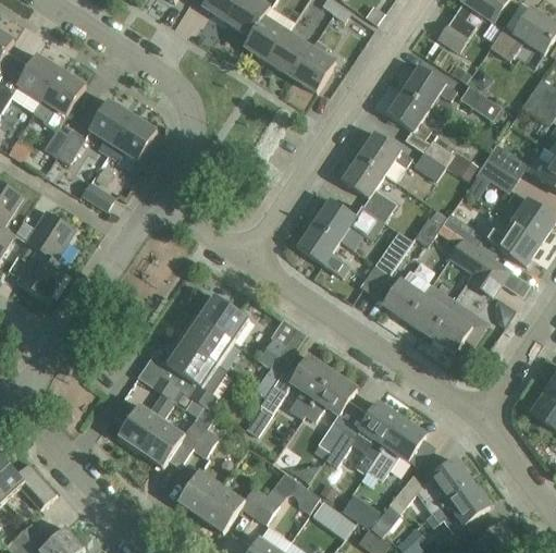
[(207,0),(202,7),(226,22),(239,0),(207,0)]
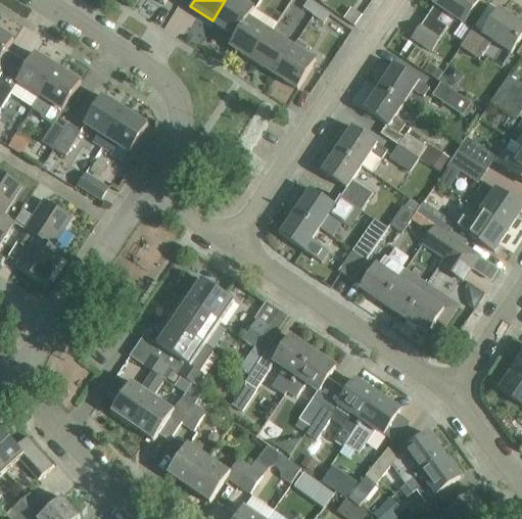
[(247,15),(248,15),(253,6),(243,0),(225,0),(212,20),(235,35),(247,15)]
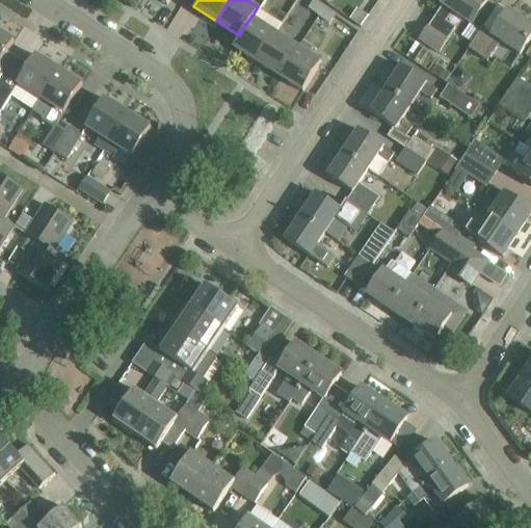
[(308,4),(318,12),(324,4),(318,0),(311,0),(308,4)]
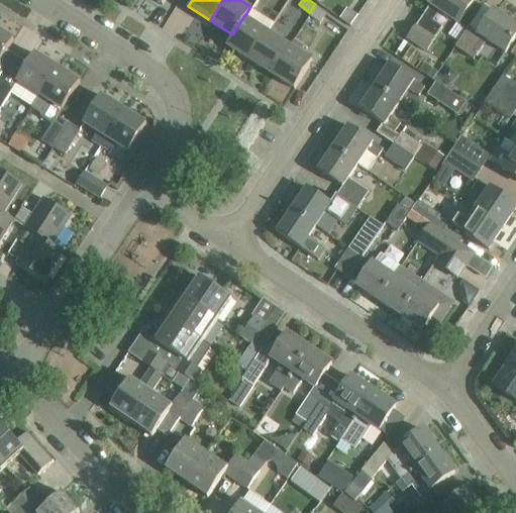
[(430,0),(407,35),(425,47),(441,24),(432,17),(438,7),(458,20),(472,0),(430,0)]
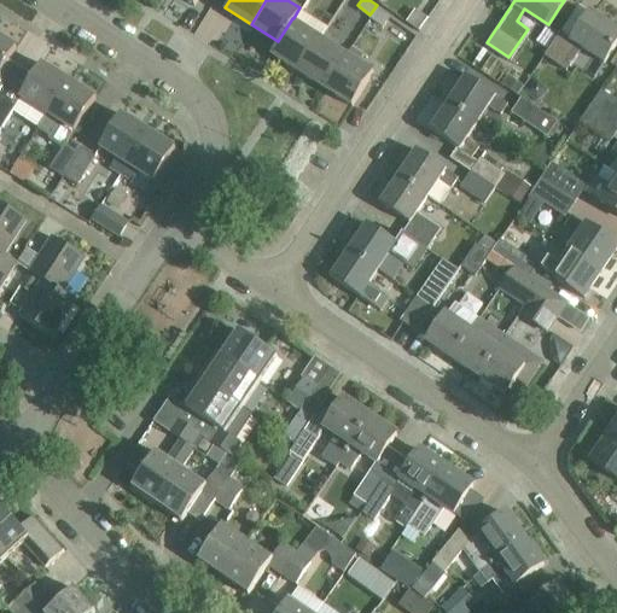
[(389,15),(377,5),(370,15),(383,23),(389,15)]
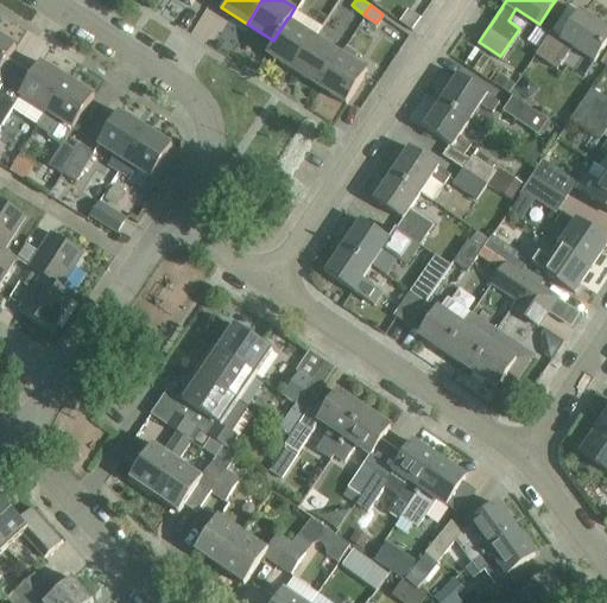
[(408,6),(399,18),(412,27),(421,14),(408,6)]
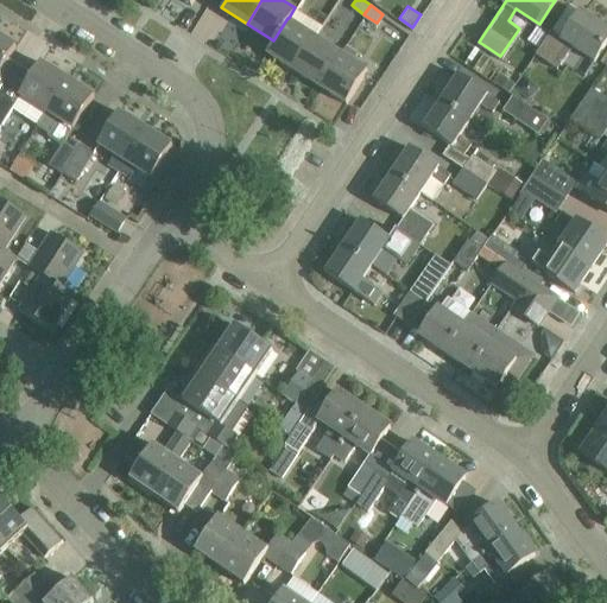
[(292,68),(314,35),(321,24),(295,7),(289,18),(288,18),(273,40),(266,50),(292,68)]
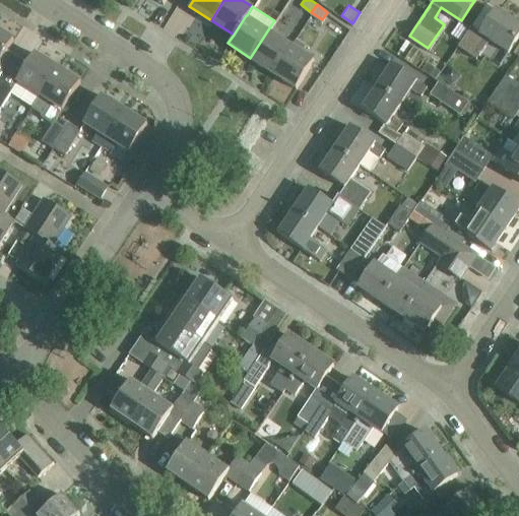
[(518,33),(518,22),(497,8),(481,30),(471,24),(458,44),(476,57),(488,39),(507,52),(518,33)]
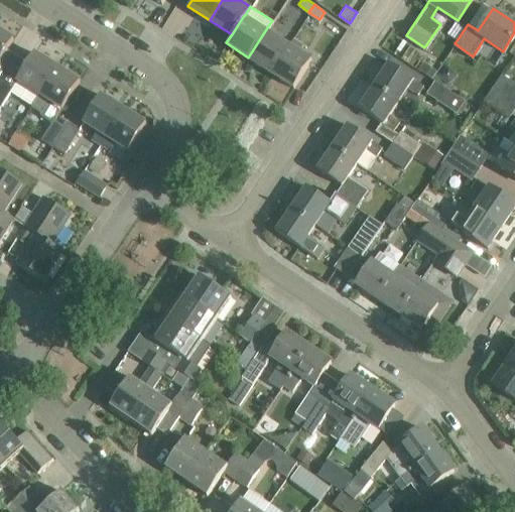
[(0,56),(2,53),(13,36),(0,28),(0,56)]
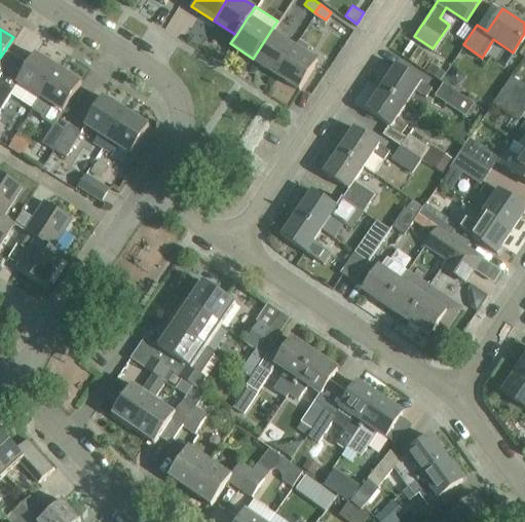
[(253,59),(276,73),(294,44),(271,30),(253,59)]
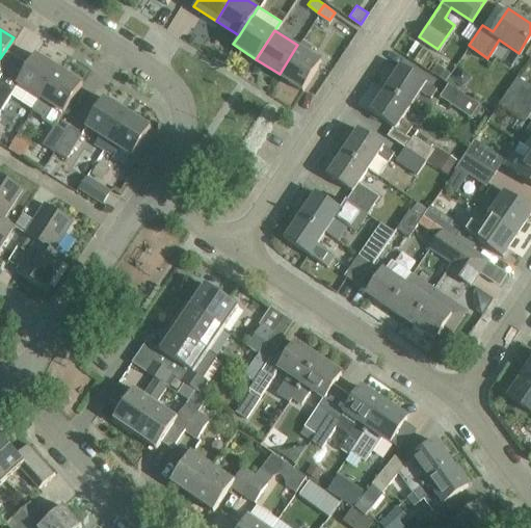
[(302,37),(297,45),(280,74),(302,88),(321,59),(308,51),(312,44),(302,37)]
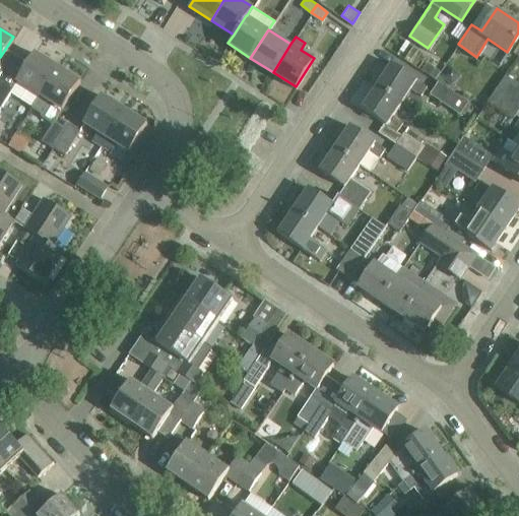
[(2,78),(0,81),(0,107),(8,95),(10,91),(31,105),(57,65),(35,51),(12,84),(2,78)]
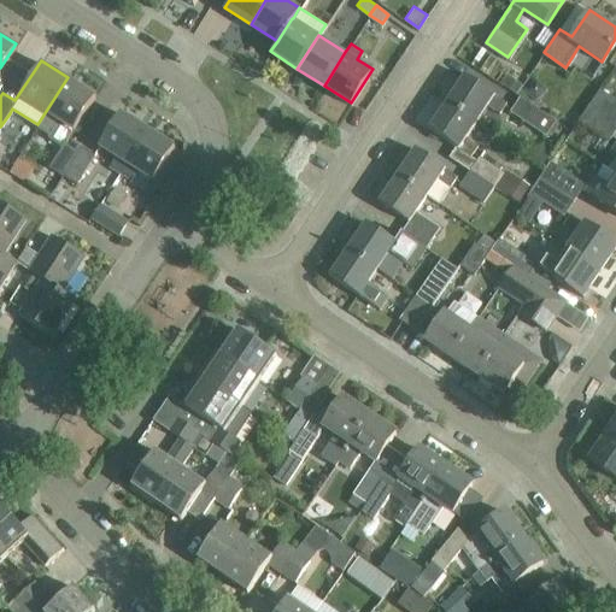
[(465,72),(446,100),(475,119),(486,103),(500,112),(506,101),(465,72)]
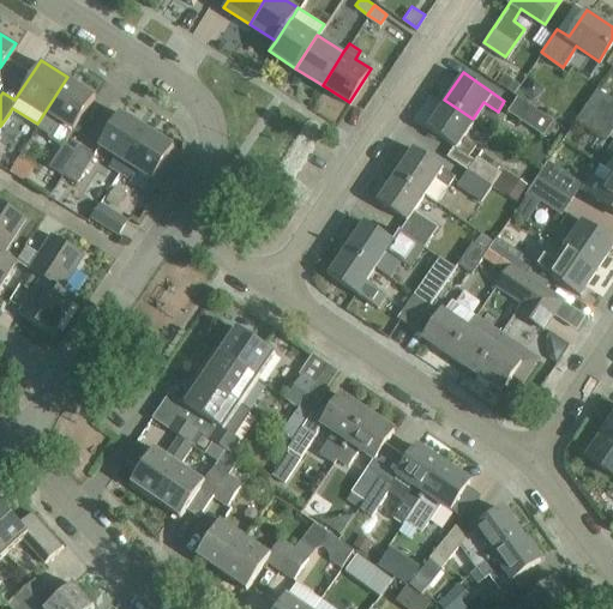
[(512,91),(518,83),(506,73),(500,83),(512,91)]
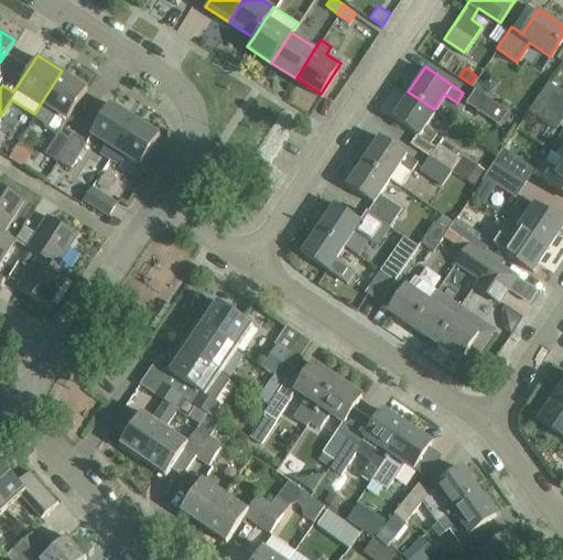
[(478,79),(489,90),(500,81),(489,68),(478,79)]
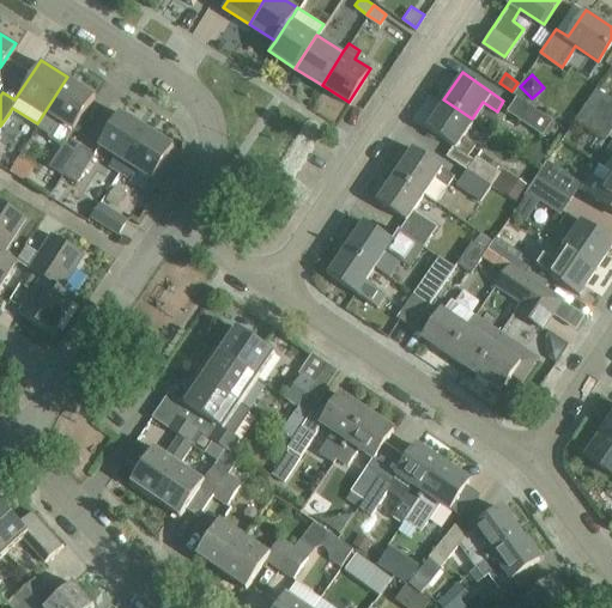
[(37,123),(49,132),(48,134),(61,143),(49,163),(62,171),(80,143),(70,135),(74,127),(73,126),(95,93),(67,77),(37,123)]
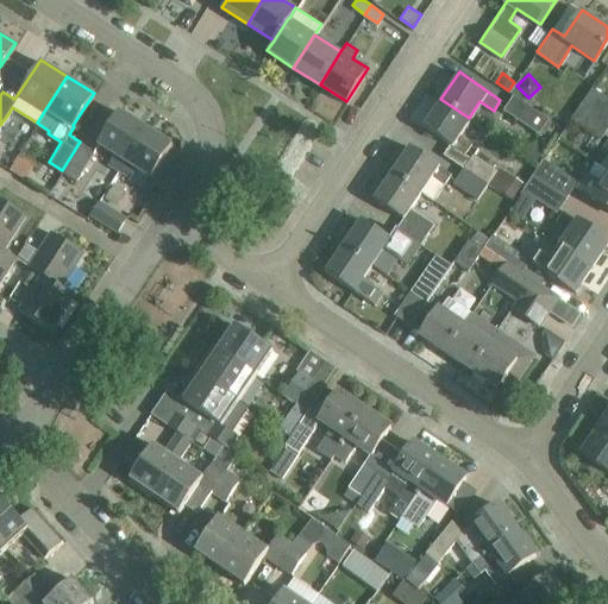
[(607,95),(591,86),(581,101),(607,119),(607,95)]
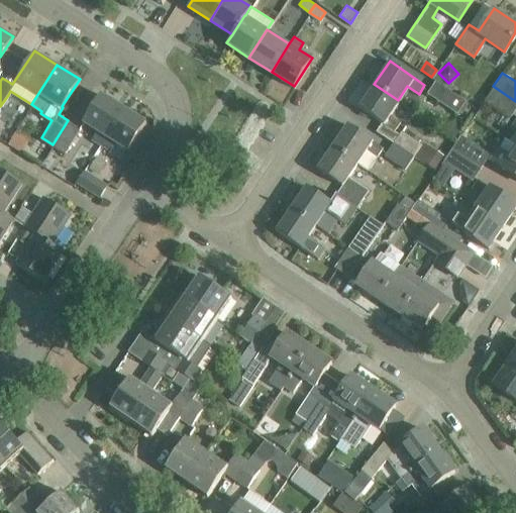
[(457,111),(466,99),(435,79),(427,91),(457,111)]
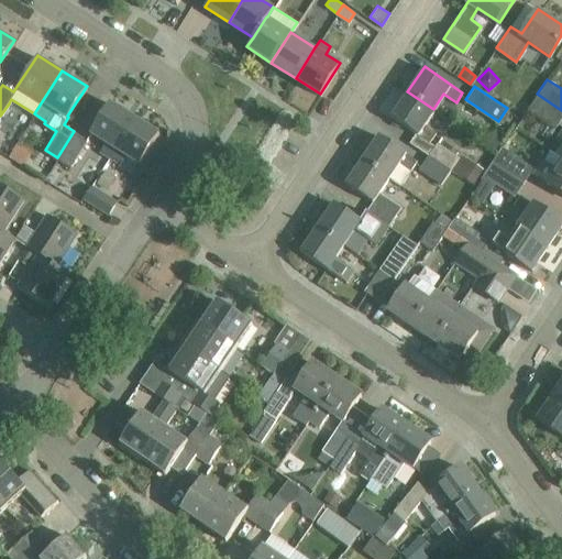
[(433,109),(407,91),(390,116),(429,142),(436,131),(423,123),(433,109)]
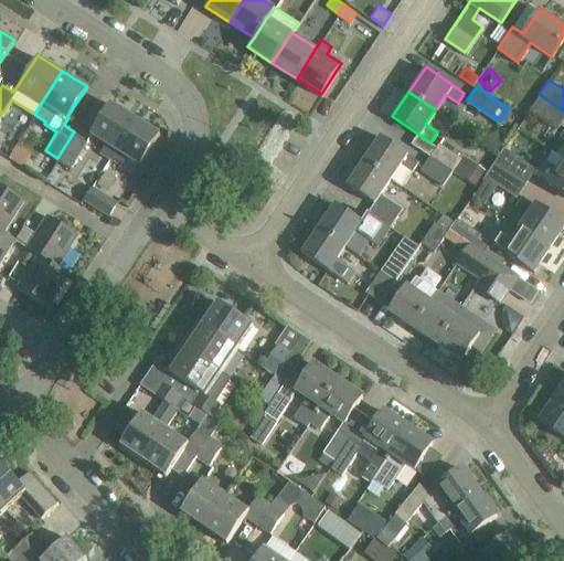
[(563,115),(563,110),(539,94),(529,109),(555,127),(563,115)]
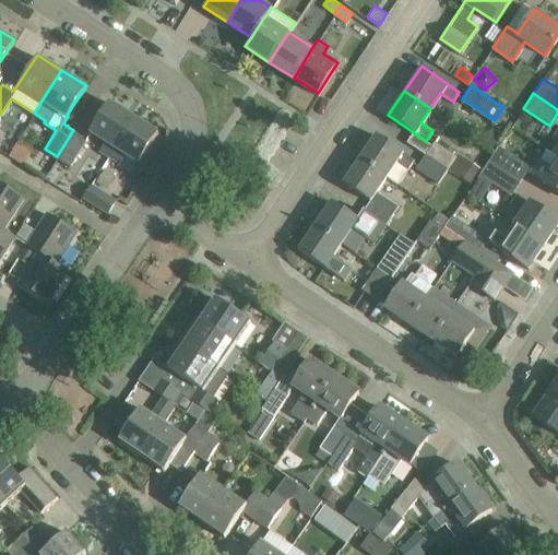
[(98,149),(108,155),(132,115),(108,99),(90,131),(104,140),(98,149)]
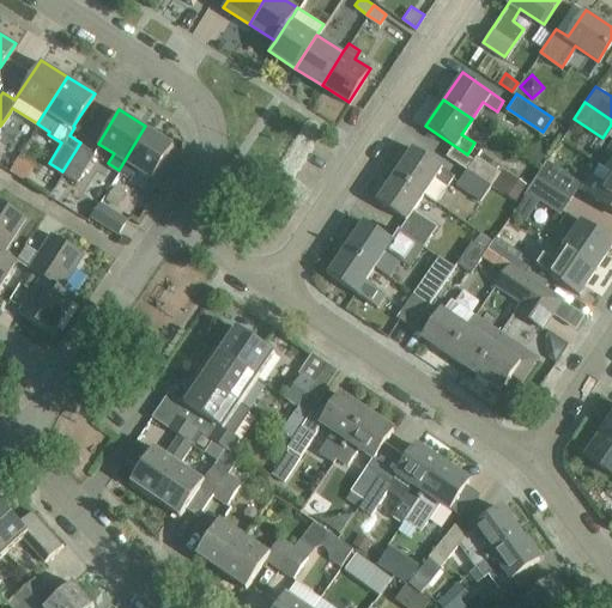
[(145,126),(119,170),(131,177),(135,168),(151,177),(173,144),(145,126)]
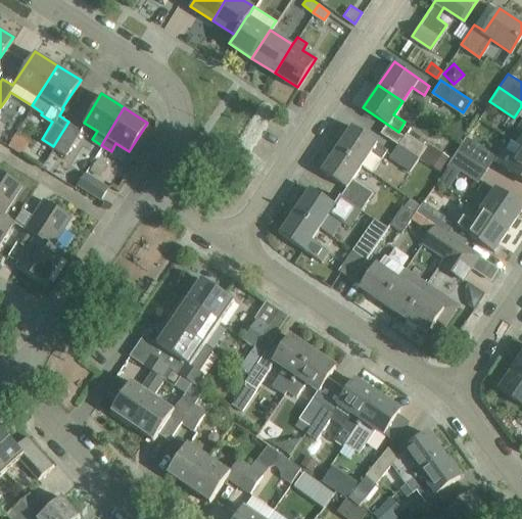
[(471,129),(461,116),(448,128),(459,139),(471,129)]
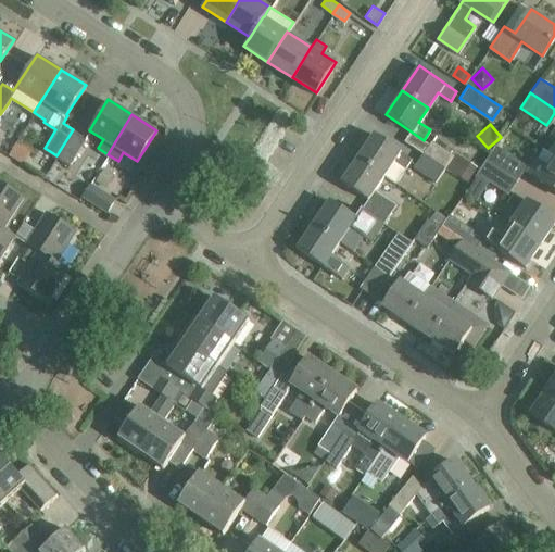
[(545,149),(554,155),(554,125),(550,135),(554,137),(545,149)]
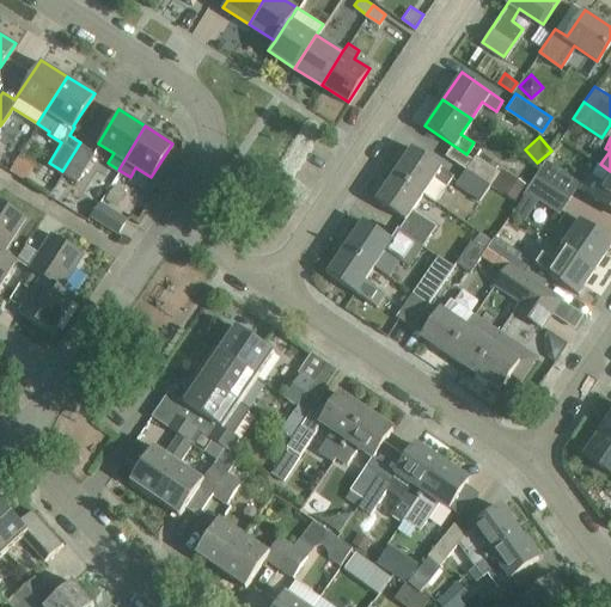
[(95,151),(80,142),(62,171),(75,179),(95,151)]
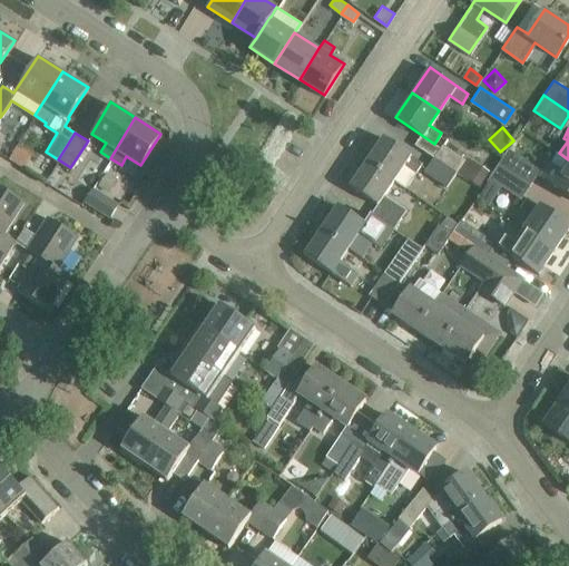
[(383,135),(366,160),(393,178),(405,186),(415,171),(422,160),(383,135)]
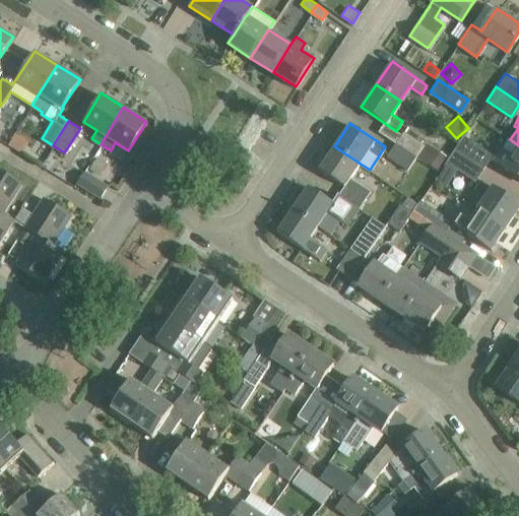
[(403,131),(397,140),(417,154),(439,169),(449,154),(427,140),(424,144),(403,131)]
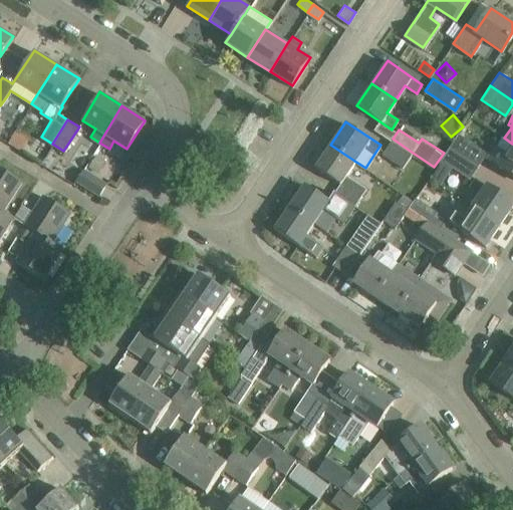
[(458,133),(449,146),(478,165),(486,152),(458,133)]
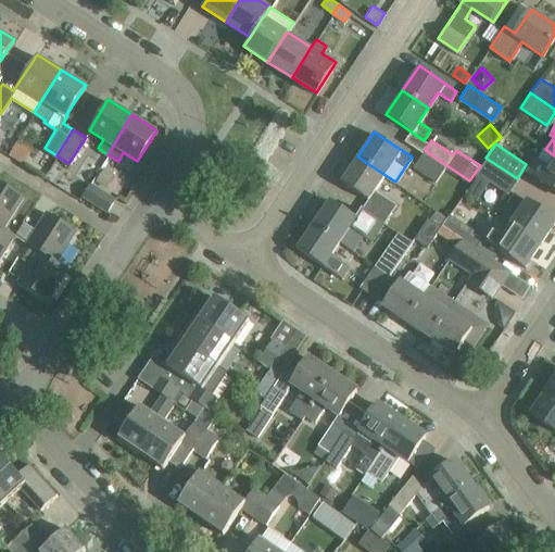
[(446,165),(425,150),(415,164),(437,179),(446,165)]
